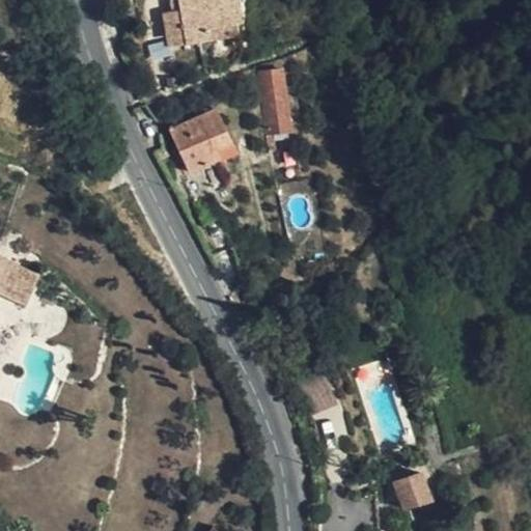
[(177,0),(179,11),(170,14),(164,15),(170,48),(213,42),(211,30),(236,24),(241,24),(236,0),(177,0)]
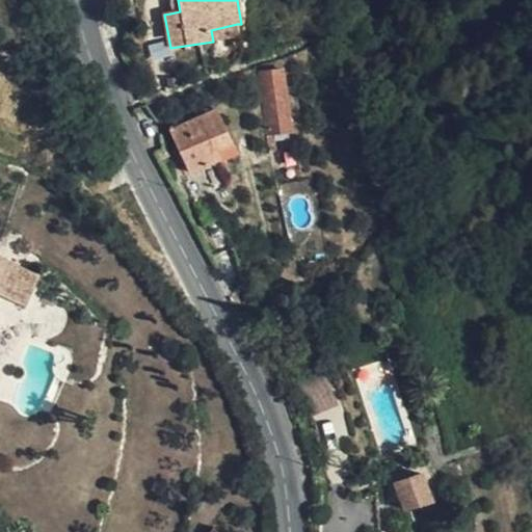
[(171,0),(168,1),(170,14),(180,11),(178,0),(171,0)]
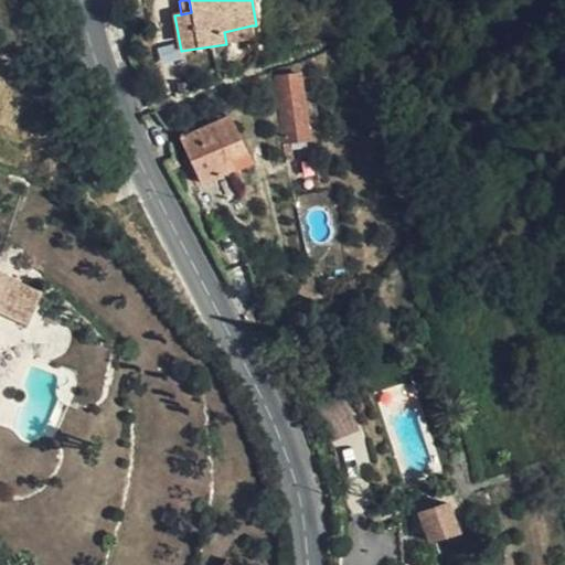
[(255,39),(252,25),(224,32),(226,44),(255,39)]
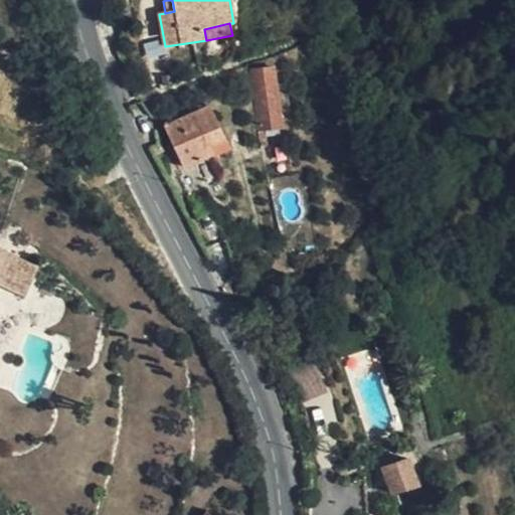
[(274,100),(270,69),(251,71),(255,103),(274,100)]
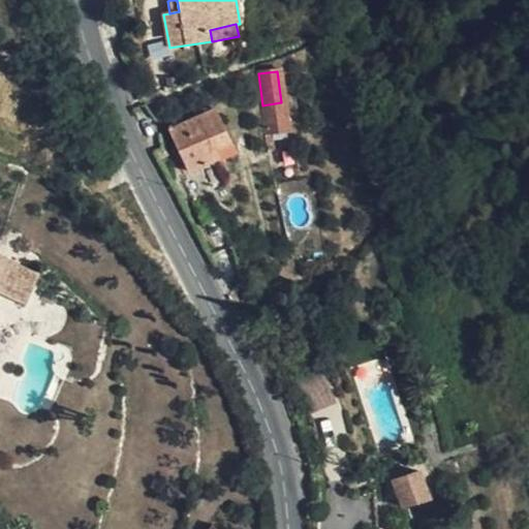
[(216,152),(230,145),(215,109),(169,129),(189,174),(220,159),(216,152)]
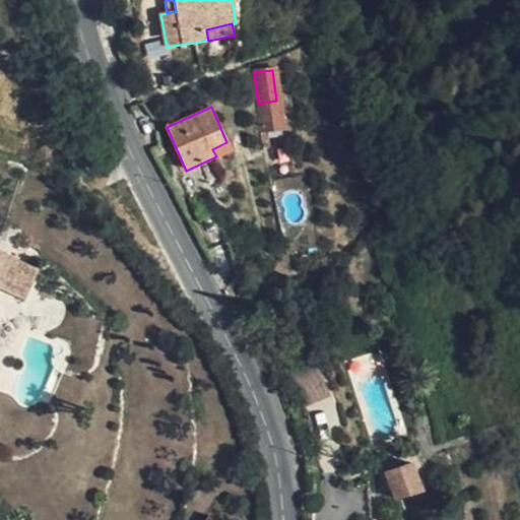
[(231,149),(226,142),(212,149),(216,156),(231,149)]
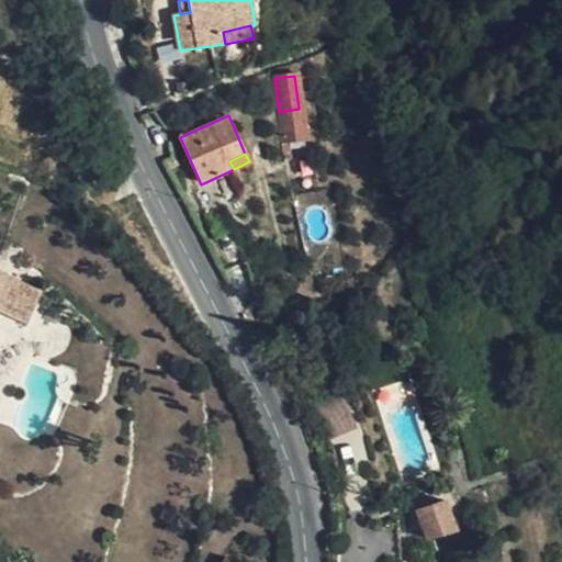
[(0,314),(14,284),(0,277),(0,314)]
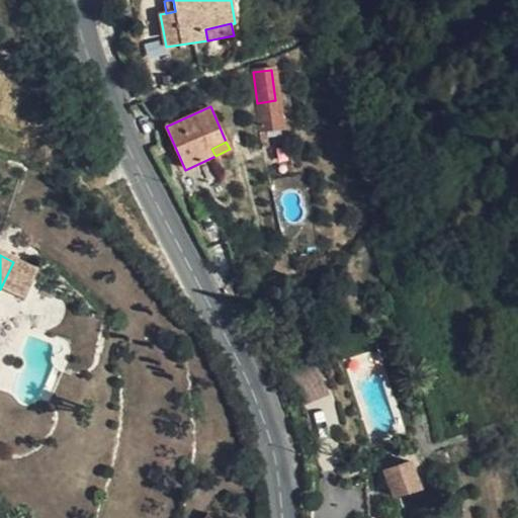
[(0,291),(14,299),(20,300),(34,272),(13,262),(0,289),(0,291)]
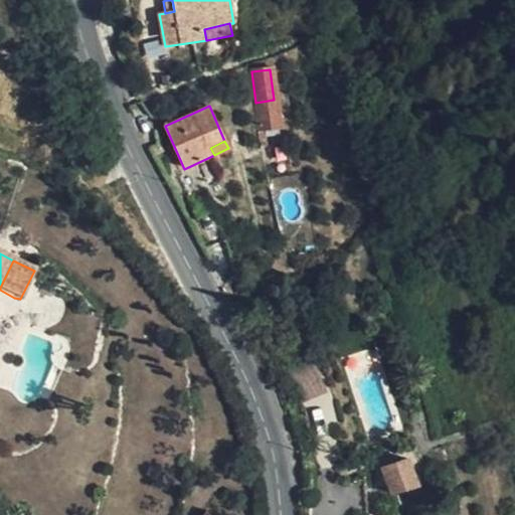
[(325,394),(309,355),(284,366),(300,404),(325,394)]
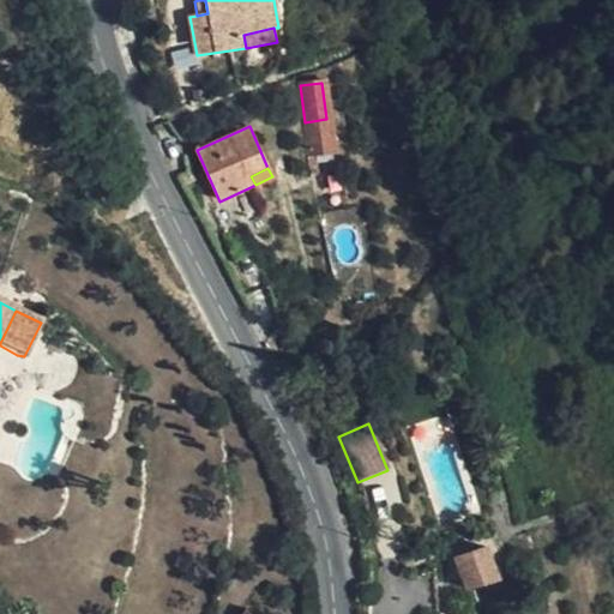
[(499,581),(487,547),(445,563),(450,581),(462,576),(467,591),(499,581)]
